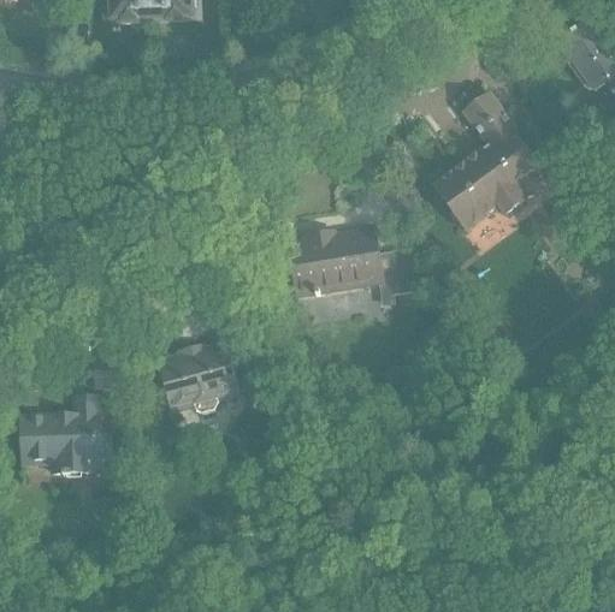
[(143,16),(154,15),(153,0),(110,0),(111,17),(120,16),(120,24),(142,23),(142,18),(143,18),(143,16)]
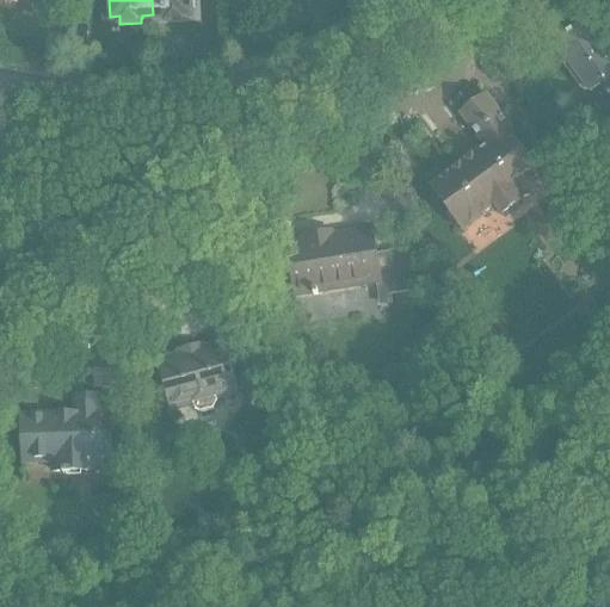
[(152,0),(153,14),(166,14),(166,16),(168,16),(168,22),(188,22),(186,13),(192,13),(191,0),(152,0)]
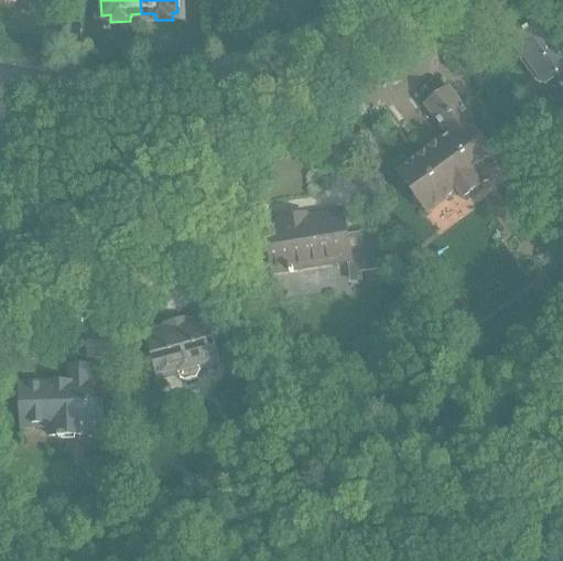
[(562,55),(538,20),(511,40),(521,53),(518,56),(539,85),(542,82),(543,84),(553,76),(562,89),(562,93),(561,94),(562,96),(562,55)]
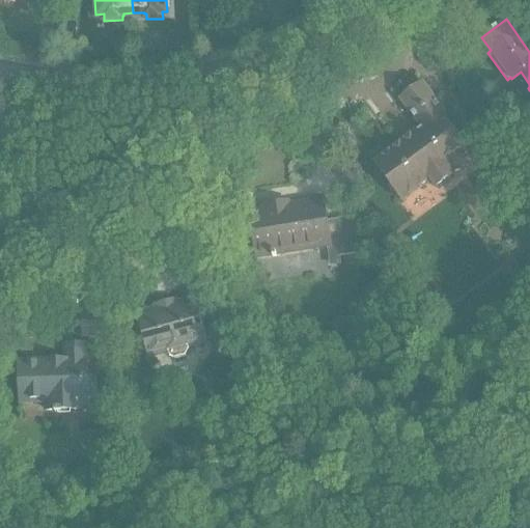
[(373,161),(401,199),(429,178),(435,187),(452,173),(447,166),(467,151),(440,114),(443,111),(421,81),(398,98),(420,128),(413,132),(411,128),(399,136),(401,140),(373,161)]
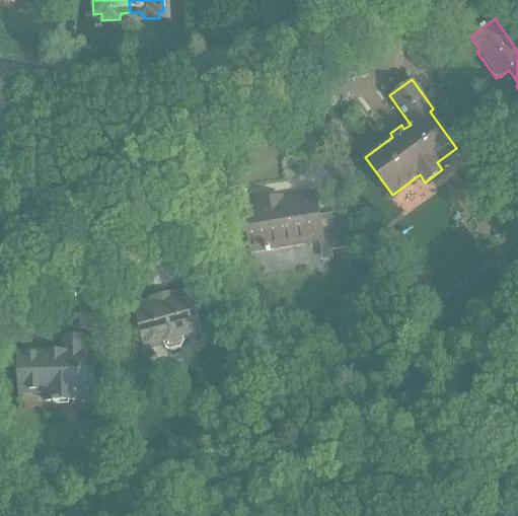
[(351,209),(318,214),(315,194),(243,205),(250,250),(322,238),(322,237),(329,236),(331,248),(357,244),(351,209)]
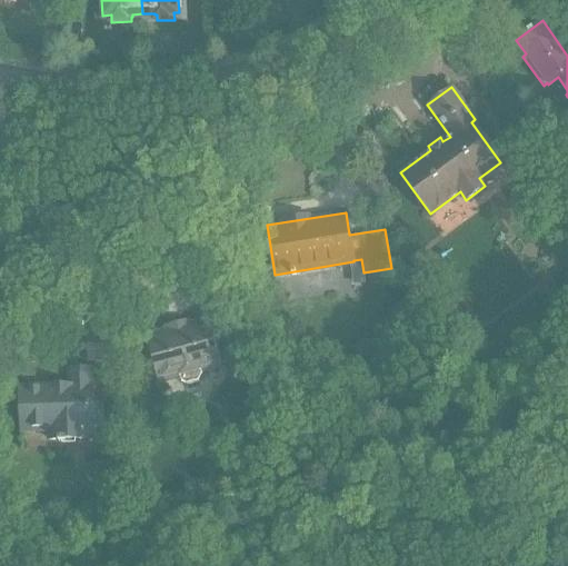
[(208,318),(191,323),(189,317),(163,324),(165,330),(148,335),(160,379),(180,374),(181,378),(187,383),(198,379),(202,373),(201,369),(220,364),(233,360),(236,368),(257,361),(247,323),(211,333),(208,318)]
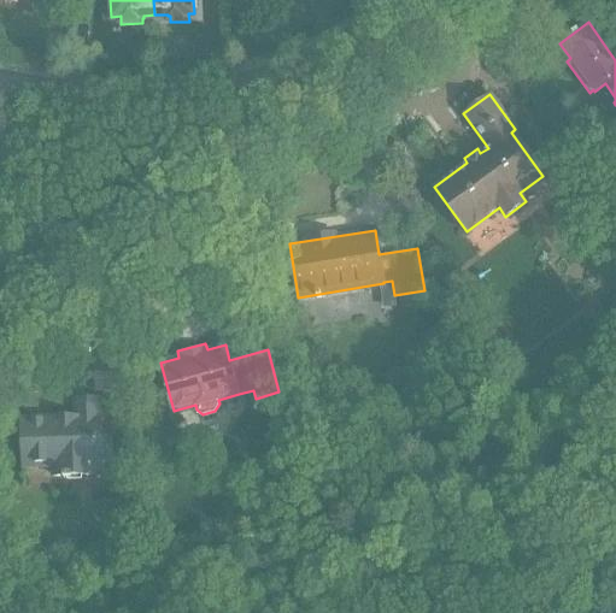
[(106,392),(128,392),(127,357),(95,358),(97,387),(106,387),(106,392)]
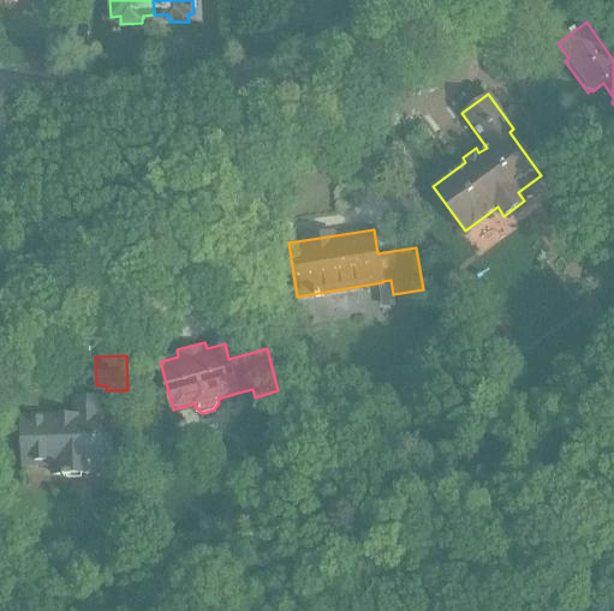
[(23,462),(36,462),(54,461),(54,472),(95,471),(95,460),(102,459),(102,455),(112,455),(112,436),(102,436),(101,419),(99,414),(97,395),(76,396),(77,415),(19,418),(19,448),(23,448),(23,462)]
